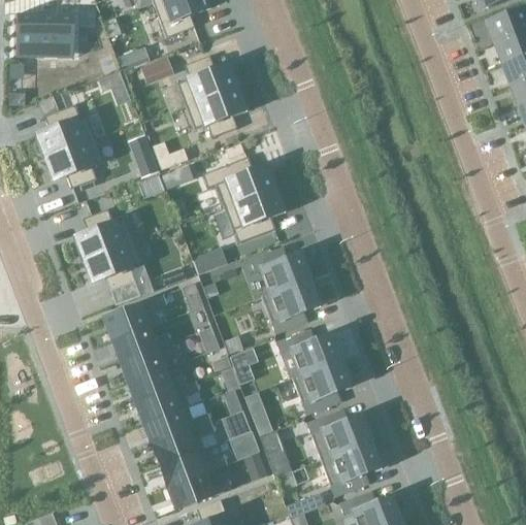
[(158,0),(153,2),(166,37),(194,26),(190,14),(207,8),(204,0),(158,0)]
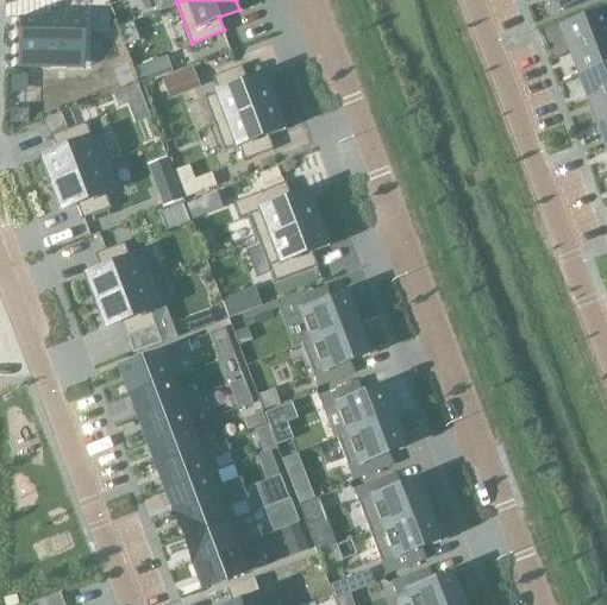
[(556,0),(561,10),(584,0),(556,0)]
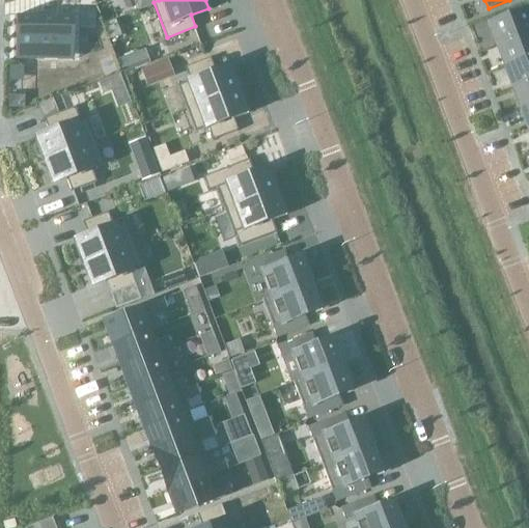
[(528,6),(493,20),(501,42),(528,31),(528,6)]
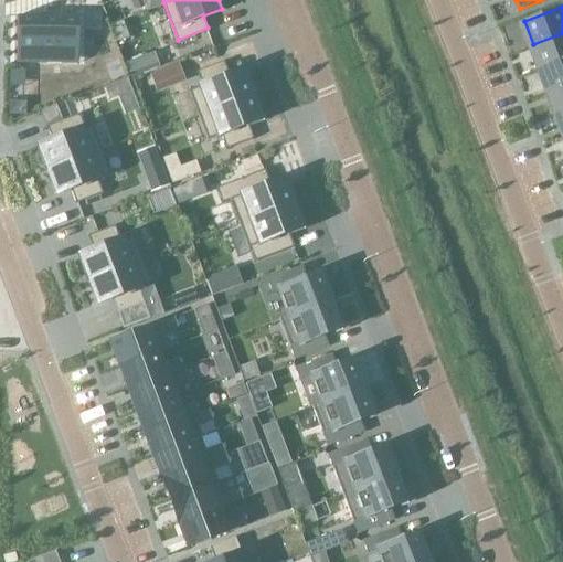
[(18,12),(17,60),(38,61),(38,48),(78,48),(80,13),(18,12)]
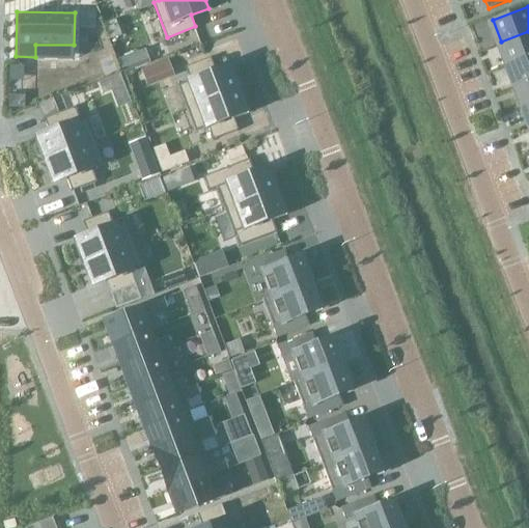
[(528,31),(501,42),(509,63),(528,55),(528,31)]
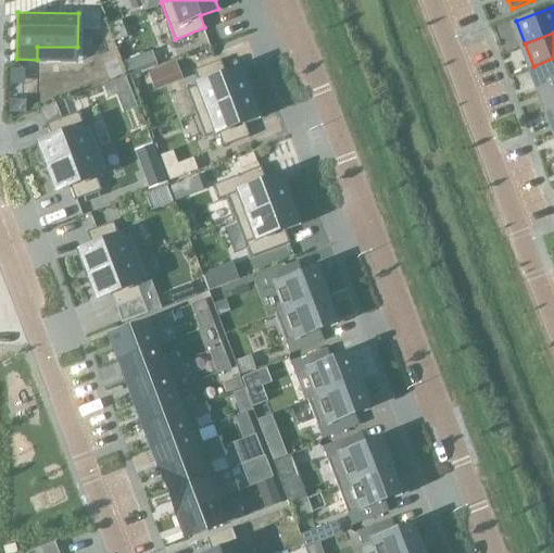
[(219,58),(193,68),(199,82),(196,83),(205,108),(250,90),(241,66),(225,72),(219,58)]
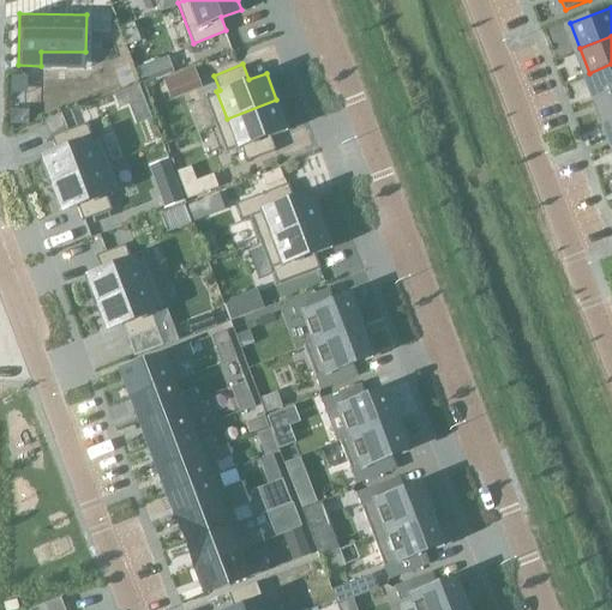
[(611,64),(589,73),(598,97),(611,91),(611,64)]
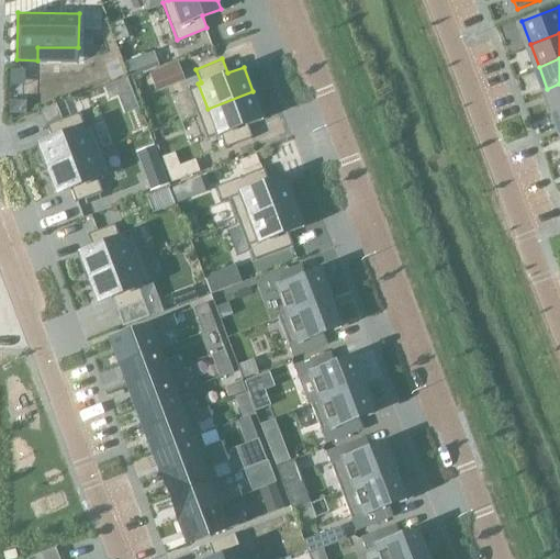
[(559,84),(547,89),(556,111),(559,109),(559,84)]
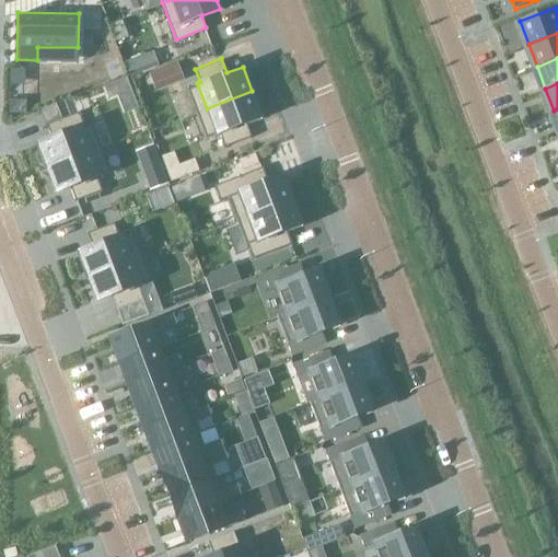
[(252,91),(207,108),(216,132),(219,131),(223,146),(251,136),(245,122),(262,115),(252,91)]
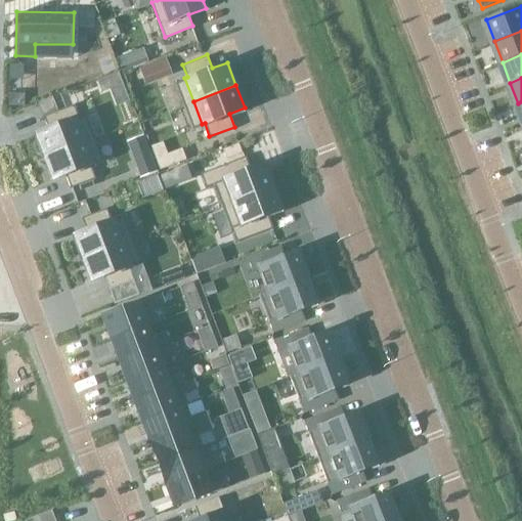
[(49,127),(35,133),(43,156),(95,136),(87,113),(80,116),(75,102),(44,115),(49,127)]
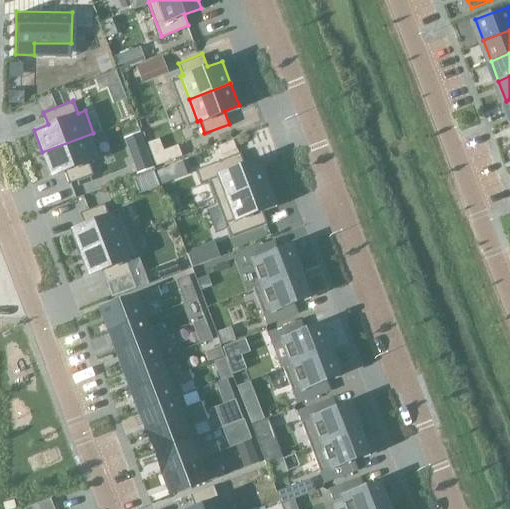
[(93,133),(42,152),(51,174),(65,169),(69,182),(94,173),(89,160),(102,155),(93,133)]
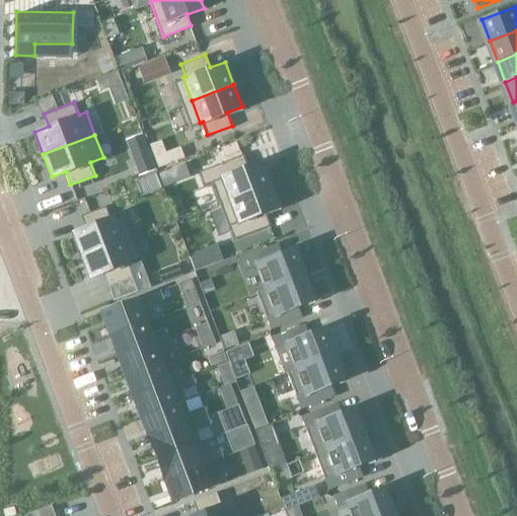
[(242,154),(218,163),(223,175),(220,176),(229,200),(271,183),(263,161),(247,166),(242,154)]
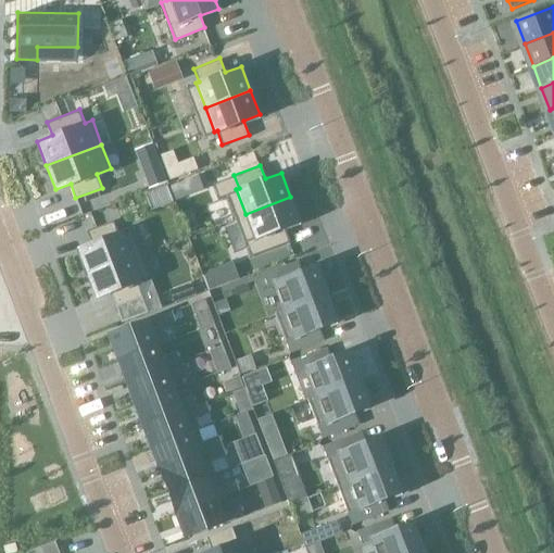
[(290,197),(246,214),(254,238),(257,237),(262,251),(289,241),(284,227),(300,222),(290,197)]
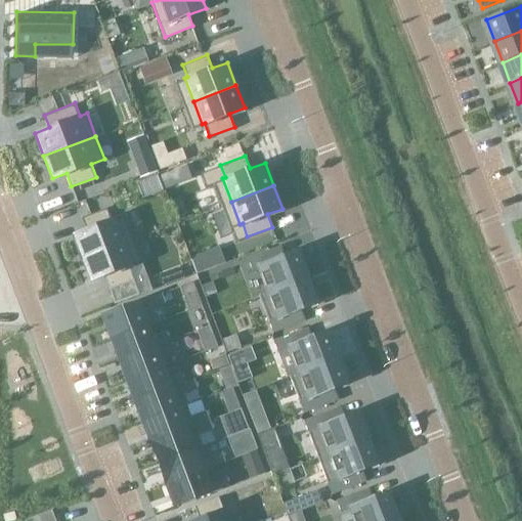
[(87,228),(73,234),(82,257),(133,237),(125,214),(112,219),(107,206),(82,216),(87,228)]
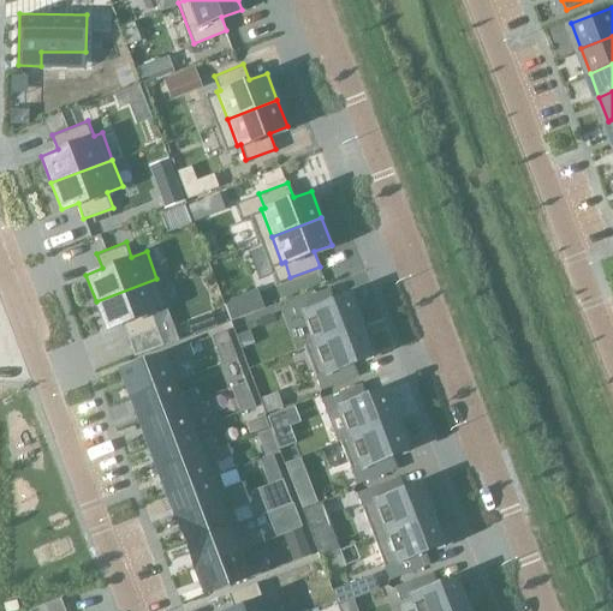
[(156,279),(96,301),(106,329),(124,322),(129,337),(159,327),(153,311),(167,305),(156,279)]
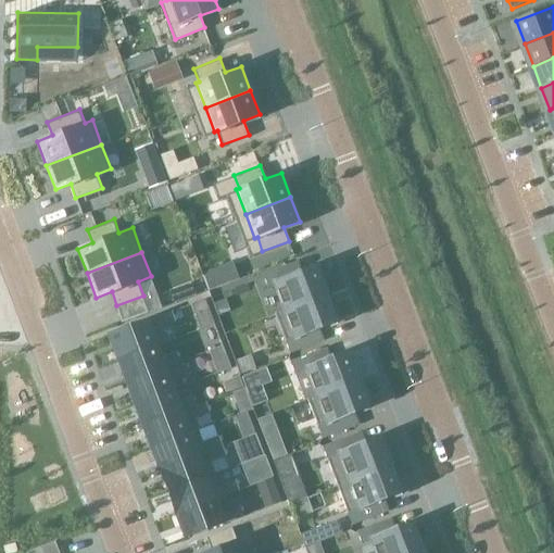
[(292,262),(264,273),(268,285),(275,281),(285,308),(286,309),(327,292),(316,265),(297,273),(292,262)]
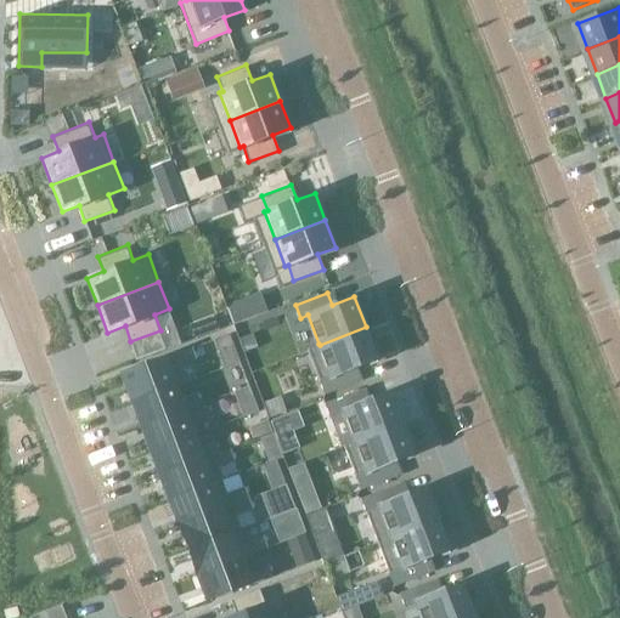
[(319,344),(308,347),(320,379),(321,379),(326,392),(360,379),(355,367),(377,358),(366,327),(320,345),(319,344)]
